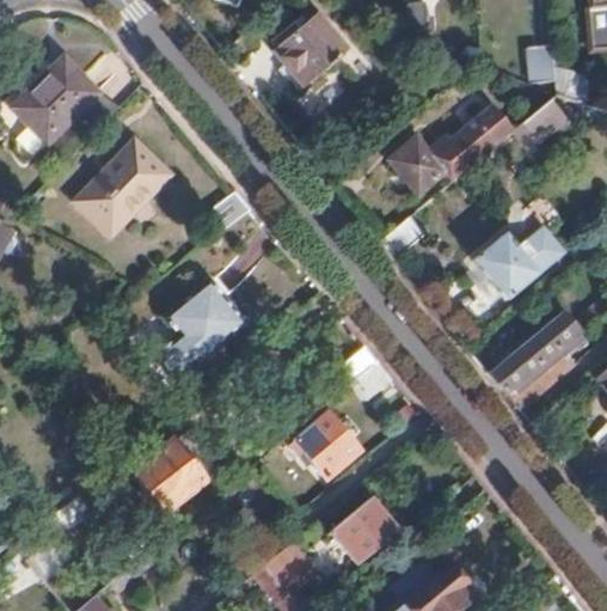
[(429,42),(425,1),(408,2),(410,34),(429,42)]
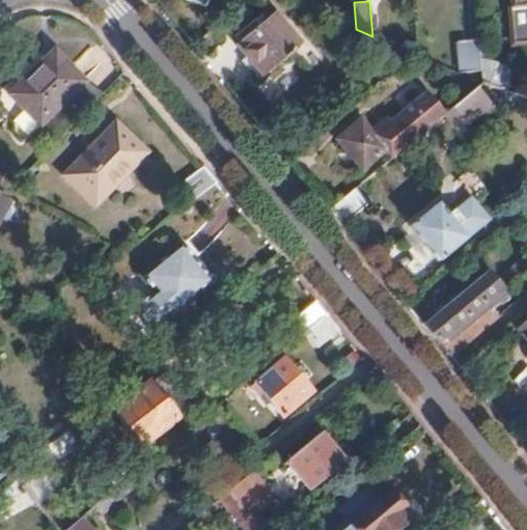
[(526,2),(514,4),(510,4),(512,45),(526,44),(526,2)]
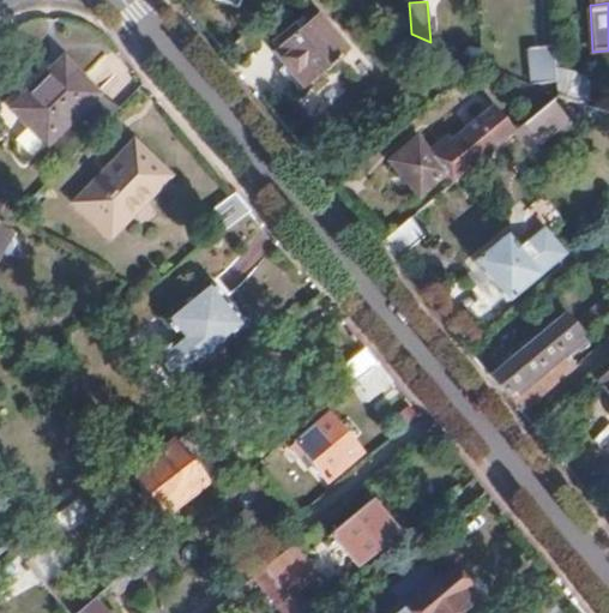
[(348,52),(318,14),(272,52),(285,68),(281,72),(299,92),(348,52)]
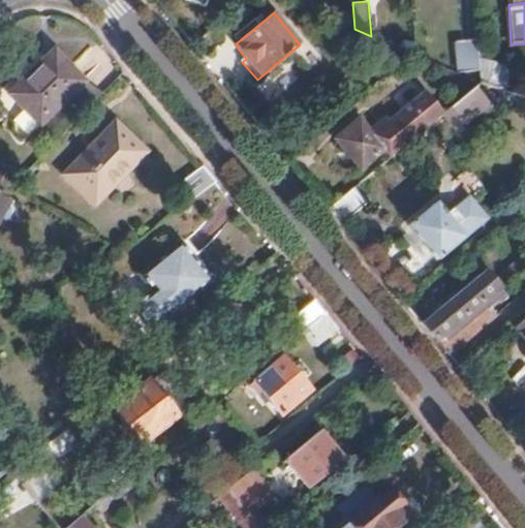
[(474,38),(460,39),(462,70),(476,69),(474,38)]
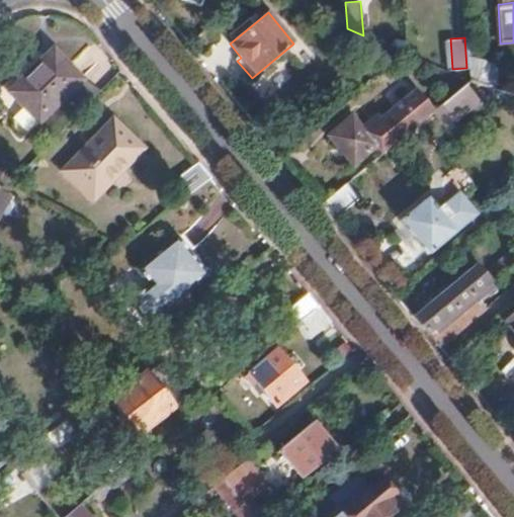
[(410,56),(392,48),(389,55),(403,62),(410,56)]
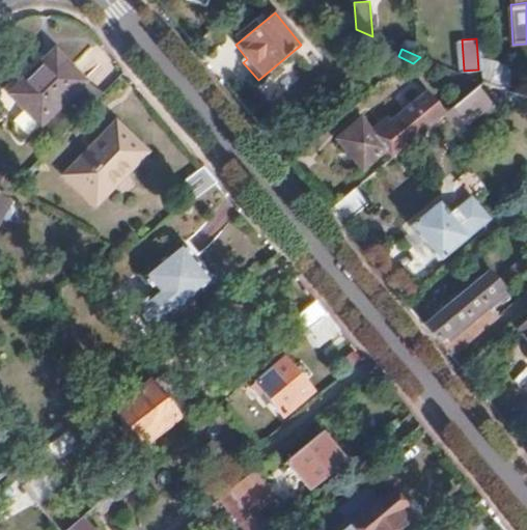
[(43,122),(87,79),(59,50),(16,94),(43,122)]
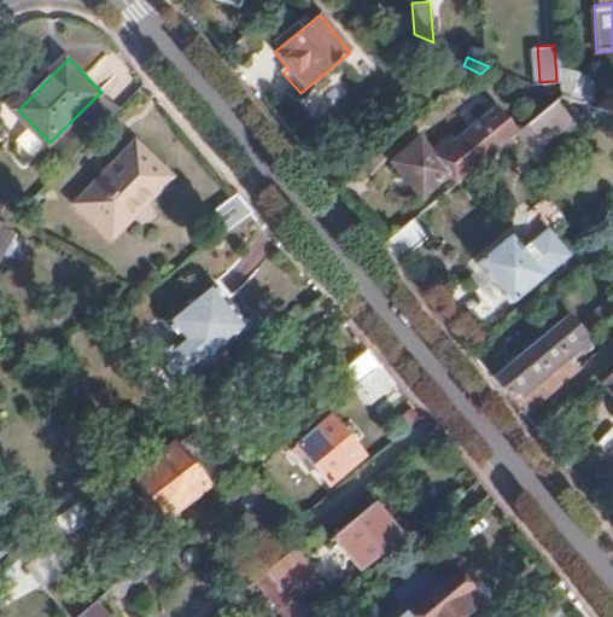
[(541,140),(566,117),(552,102),(525,124),(541,140)]
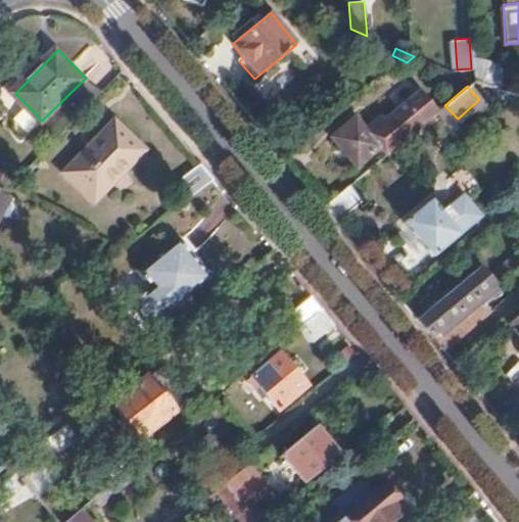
[(386,155),(436,112),(418,91),(384,124),(380,120),(366,131),(356,119),(331,138),(358,168),(381,149),(386,155)]
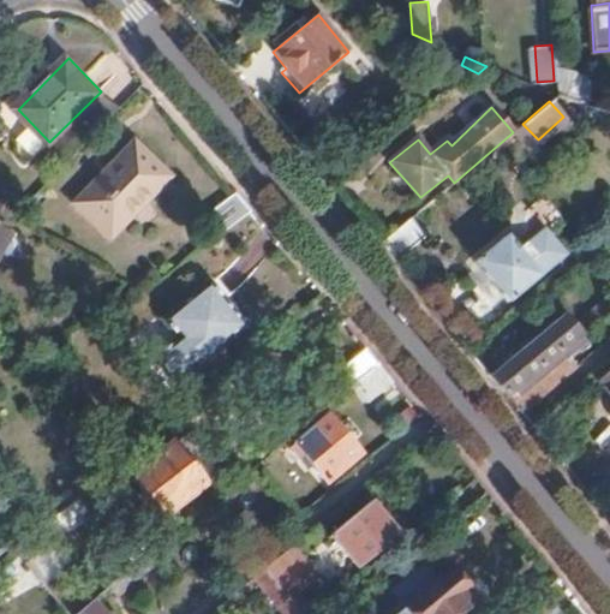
[(162,177),(133,139),(71,191),(99,227),(162,177)]
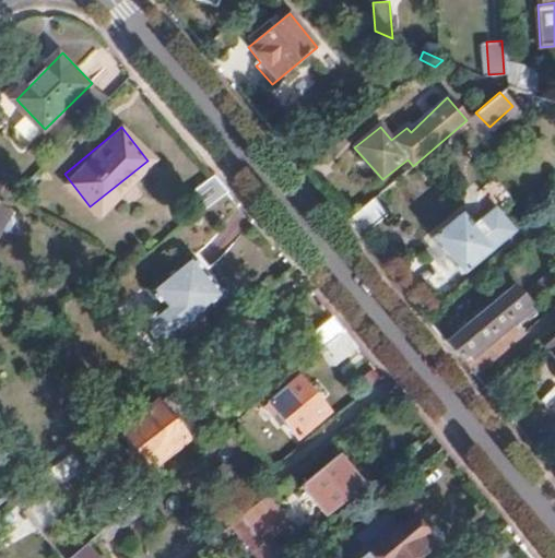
[(202,214),(232,192),(216,174),(189,197),(202,214)]
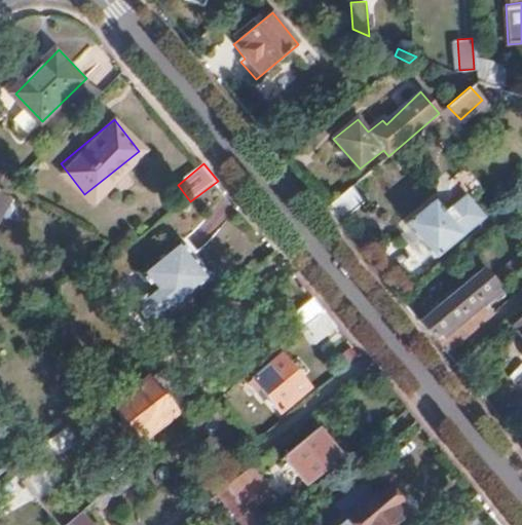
[(457,183),(438,197),(444,207),(464,193),(457,183)]
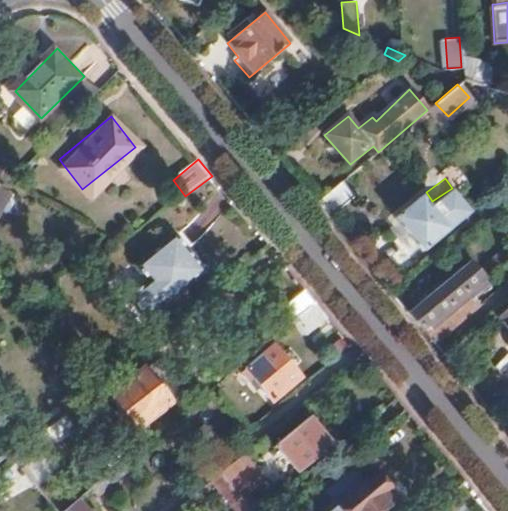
[(330,219),(356,196),(343,181),(317,204),(318,205),(330,219)]
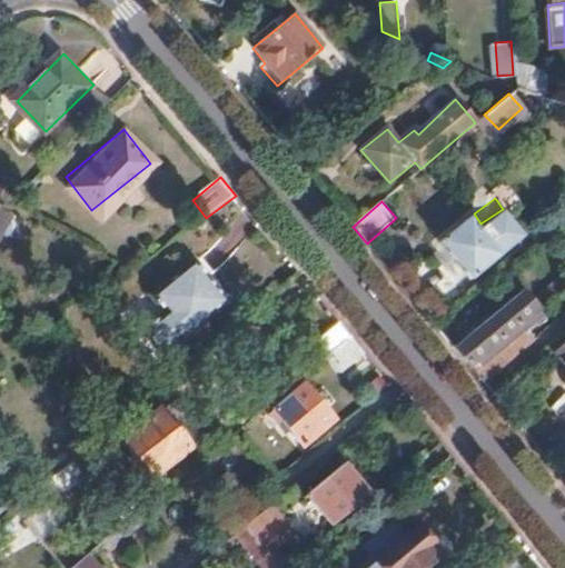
[(0,237),(12,215),(0,207),(0,237)]
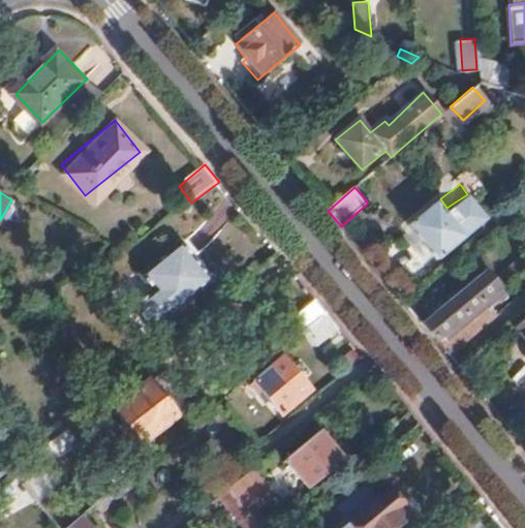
[(438,258),(487,216),(474,202),(459,215),(452,208),(445,213),(434,200),(408,224),(438,258)]
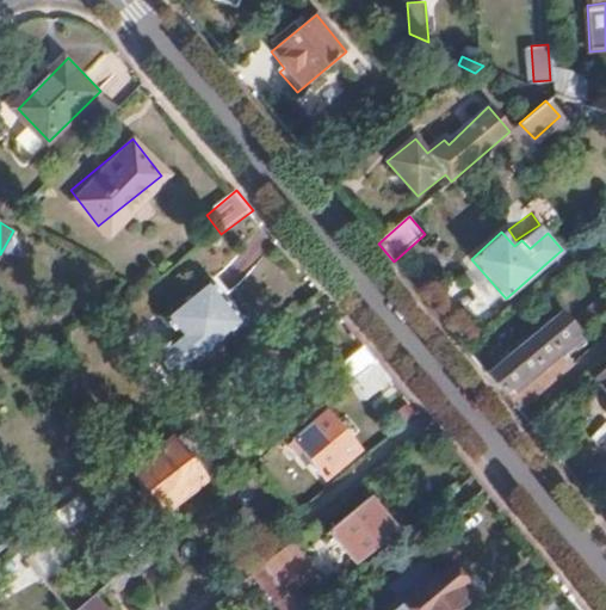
[(252,324),(217,279),(172,313),(186,333),(160,353),(180,379),(252,324)]
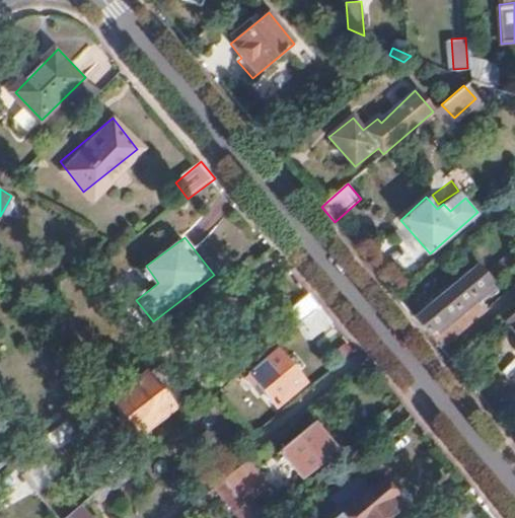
[(482,288),(491,281),(475,265),(415,318),(429,335),(482,288)]
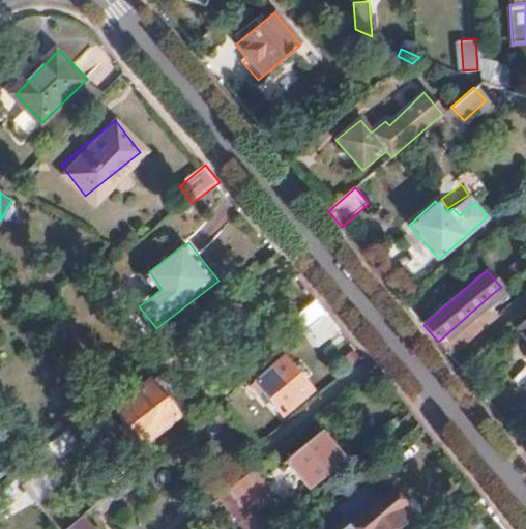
[(450,356),(499,314),(492,306),(498,300),(492,294),(438,342),(450,356)]
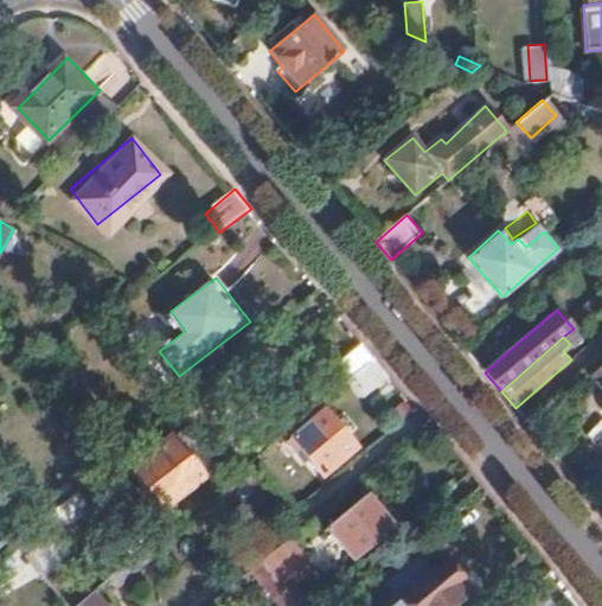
[(377,359),(364,344),(337,367),(350,381),(377,359)]
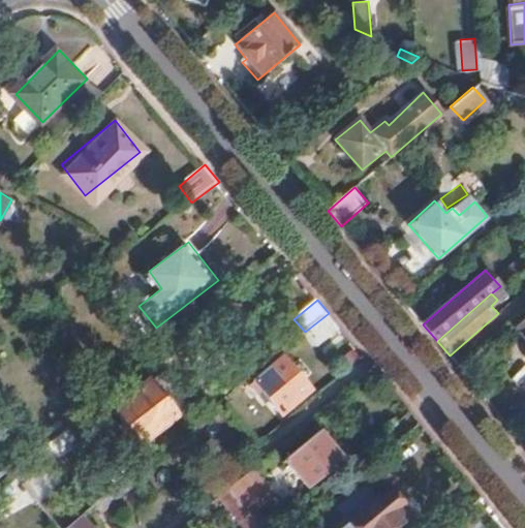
[(322,344),(342,329),(329,313),(305,332),(314,342),(317,344),(322,344)]
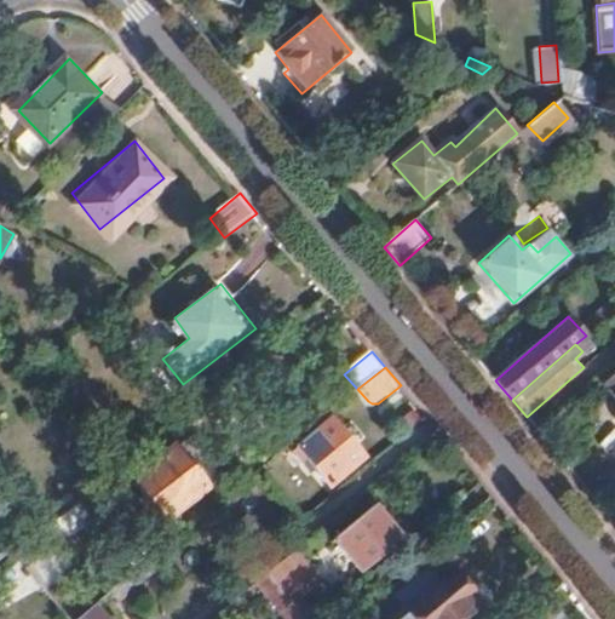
[(367,458),(334,420),(302,448),(333,486),(367,458)]
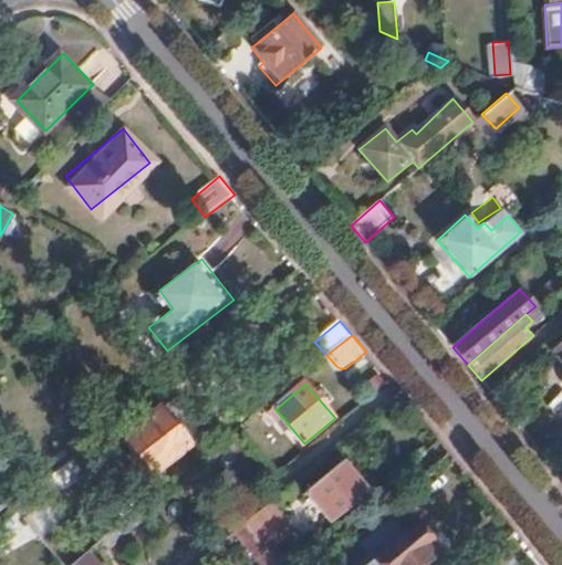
[(204,432),(175,398),(160,410),(188,446),(204,432)]
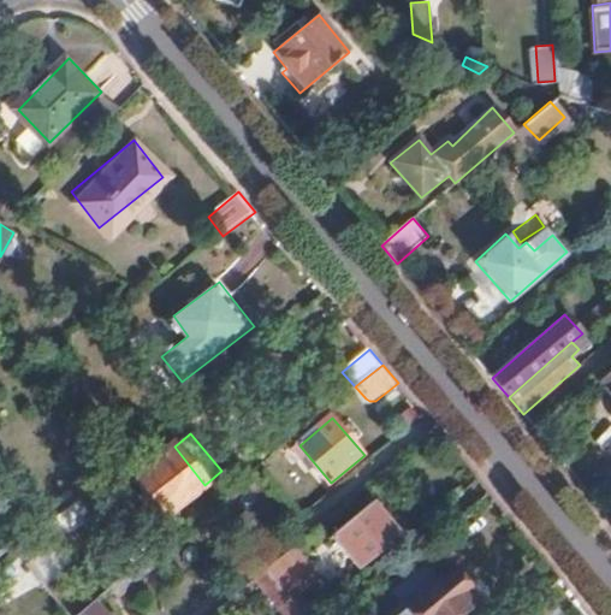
[(205,485),(175,447),(132,482),(162,519),(205,485)]
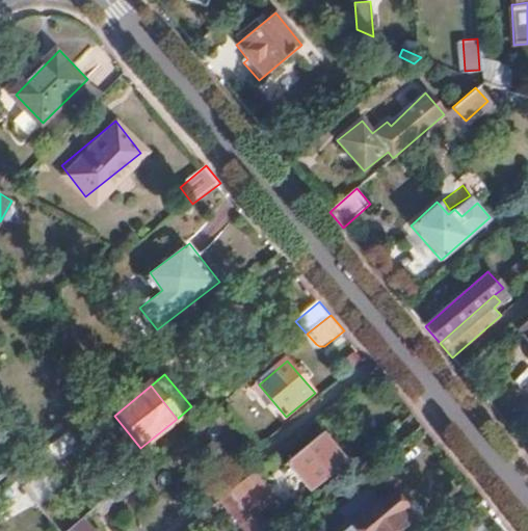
[(50,470),(82,444),(70,429),(37,455),(50,470)]
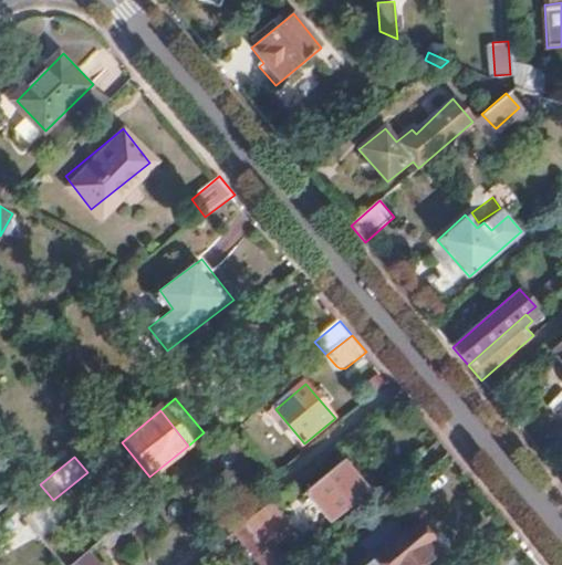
[(366,493),(342,463),(306,493),(332,523),(366,493)]
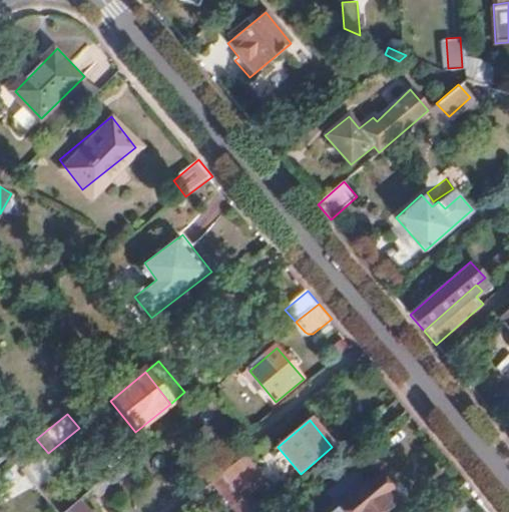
[(48,453),(36,439),(15,456),(60,511),(64,511),(72,506),(49,479),(61,469),(48,453)]
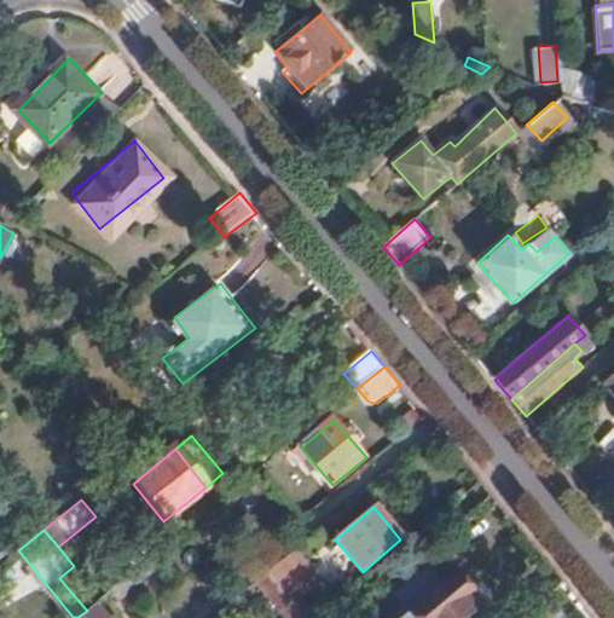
[(323,582),(310,566),(295,549),(256,583),(270,599),(287,617),(319,617),(320,617),(303,599),(323,582)]
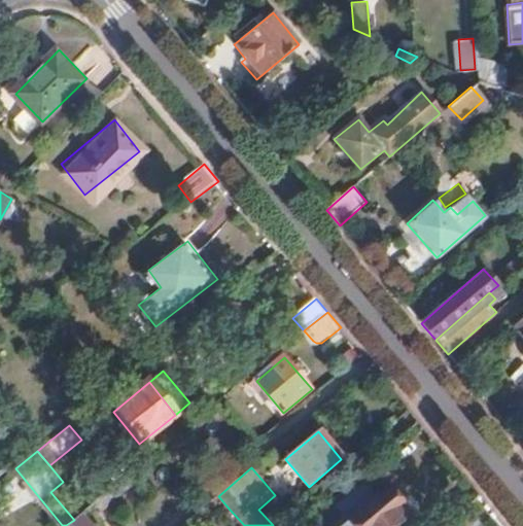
[(364,486),(338,509),(344,517),(333,525),(396,525),(410,515),(402,504),(405,502),(393,489),(390,491),(389,490),(377,500),(364,486)]
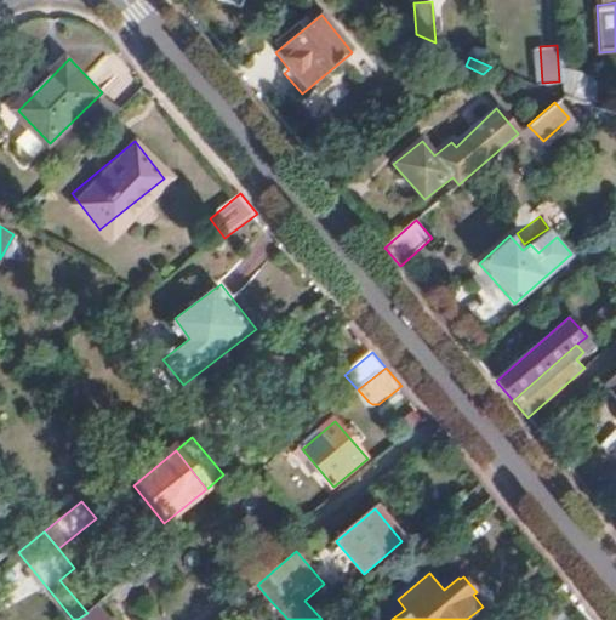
[(104,619),(95,607),(87,613),(78,619),(104,619)]
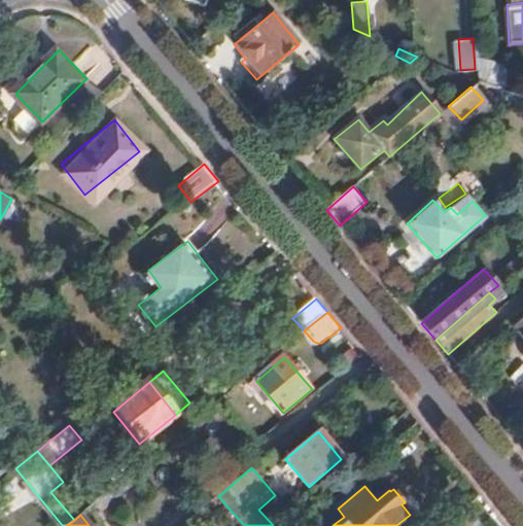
All buildings are outlined.
